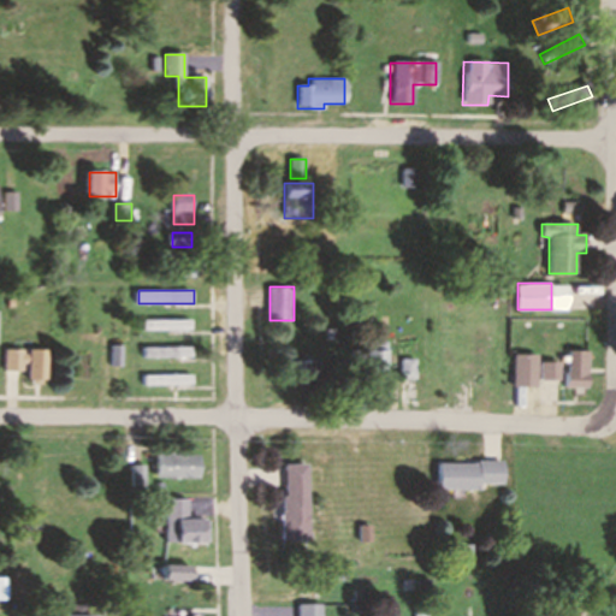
[(146,319),(146,330),(193,330),(193,319),(146,319)]
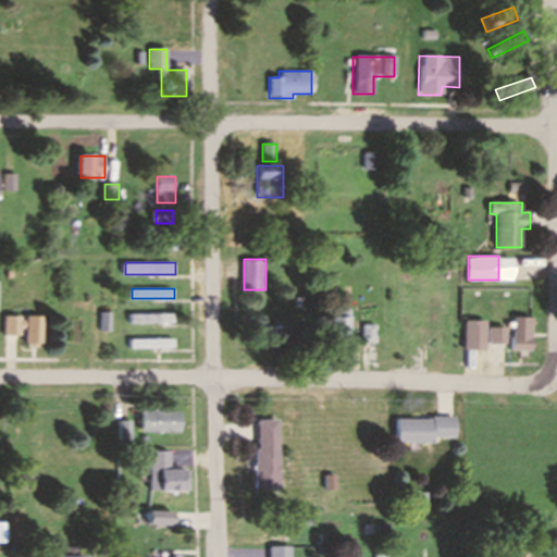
[(335,317),(320,317),(320,334),(333,334),(333,343),(351,343),(351,309),(335,309),(335,317)]
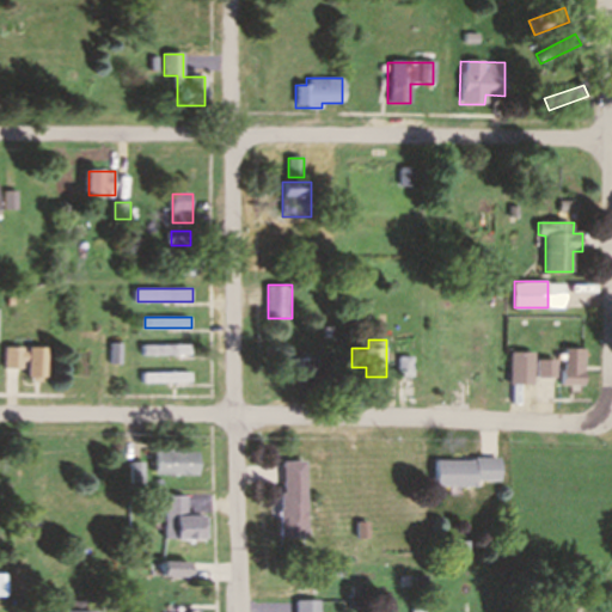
[(194,343),(145,343),(145,355),(194,355),(194,343)]
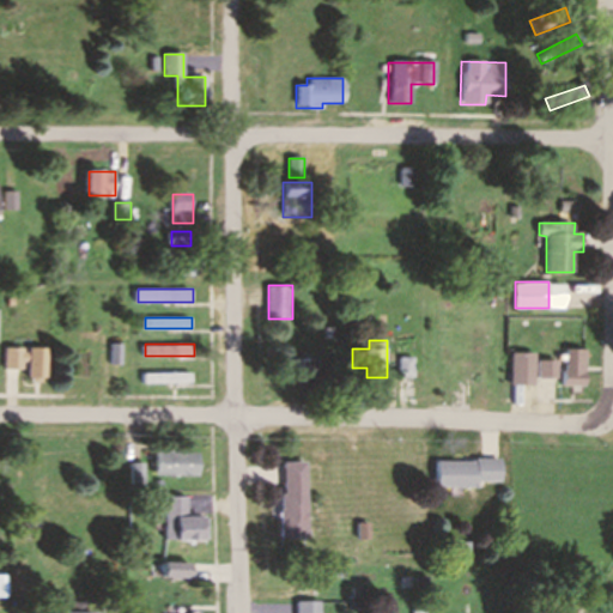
[(7,369),(30,369),(30,381),(49,381),(49,349),(7,349),(7,369)]
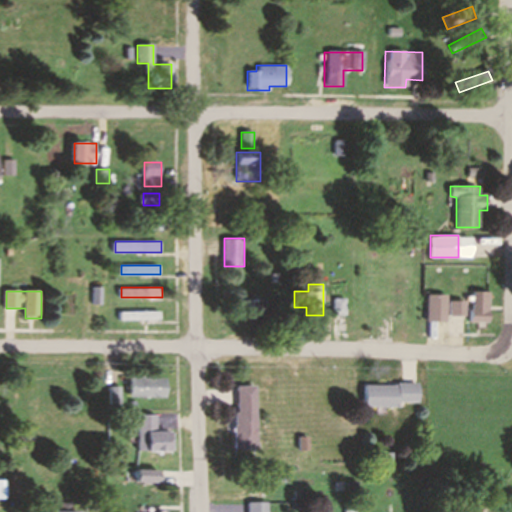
[(489,292),(472,292),(472,322),(489,322),(489,292)]
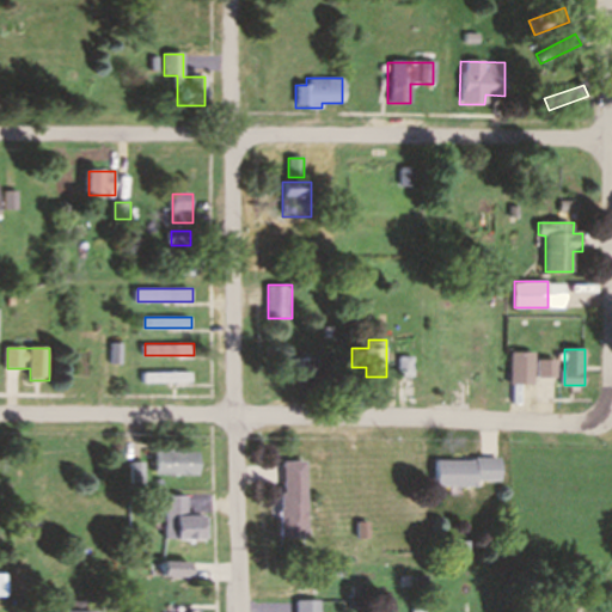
[(414,356),(401,356),(401,375),(414,375),(414,356)]
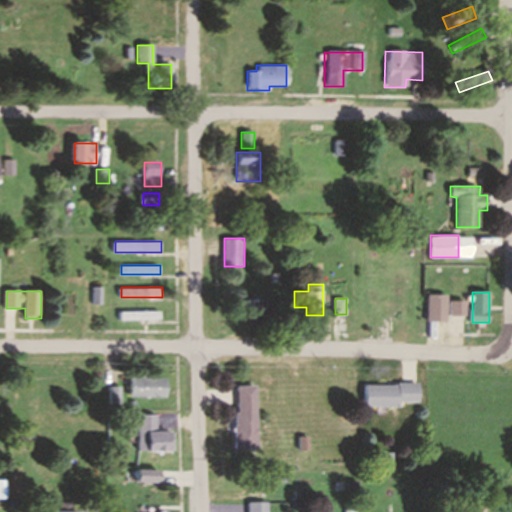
[(266,318),(266,299),(231,299),(231,318),(266,318)]
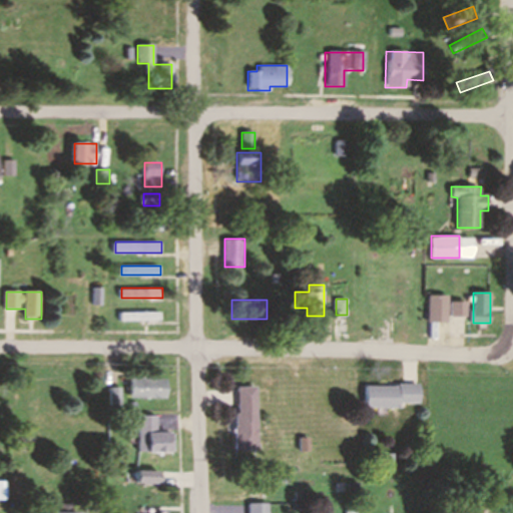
[(451,316),(466,316),(466,302),(451,302),(451,316)]
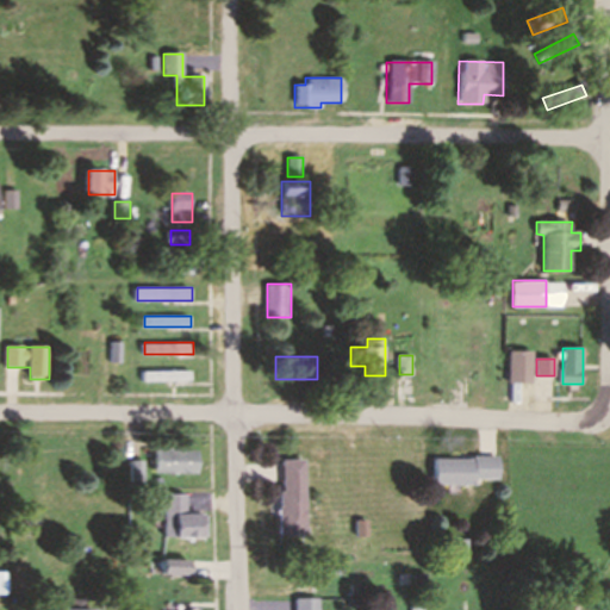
[(193,369),(144,369),(144,381),(193,381),(193,369)]
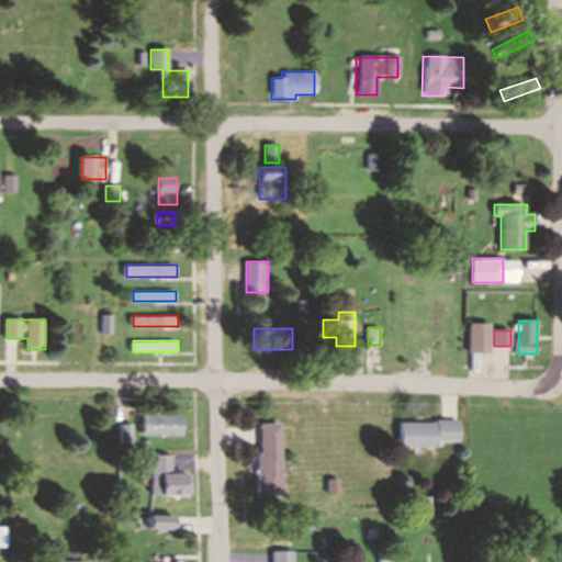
[(184,436),(184,413),(145,413),(145,436),(184,436)]
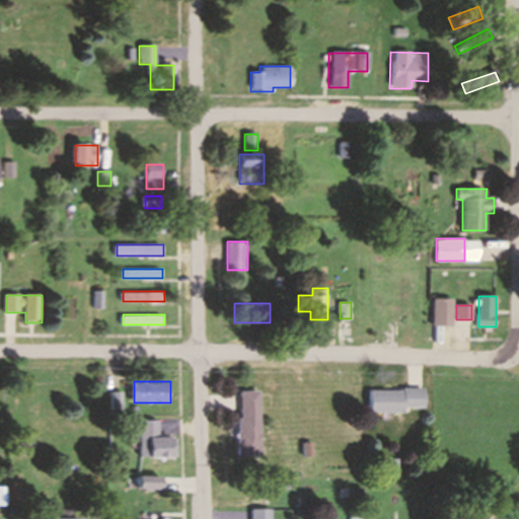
[(370,387),(370,411),(425,411),(425,388),(370,387)]
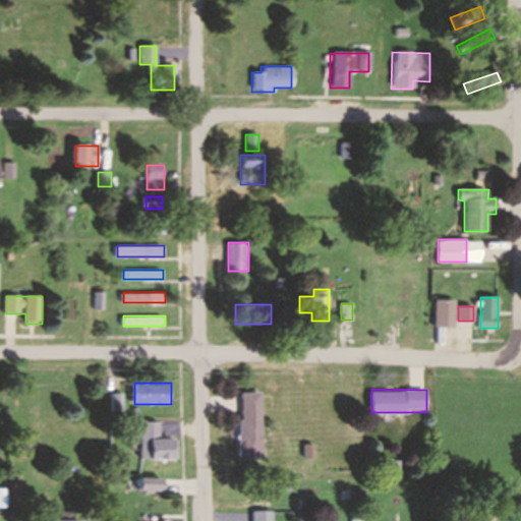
[(263,457),(263,392),(240,392),(240,457),(263,457)]
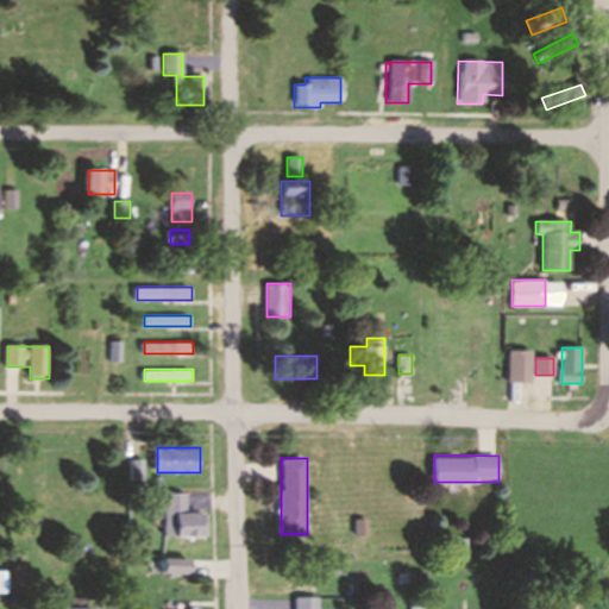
[(165,493),(165,537),(208,537),(208,513),(187,513),(187,493),(165,493)]
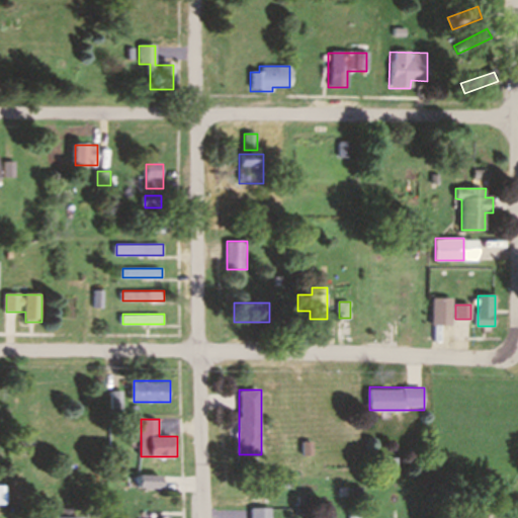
[(162,487),(162,475),(139,475),(139,487),(162,487)]
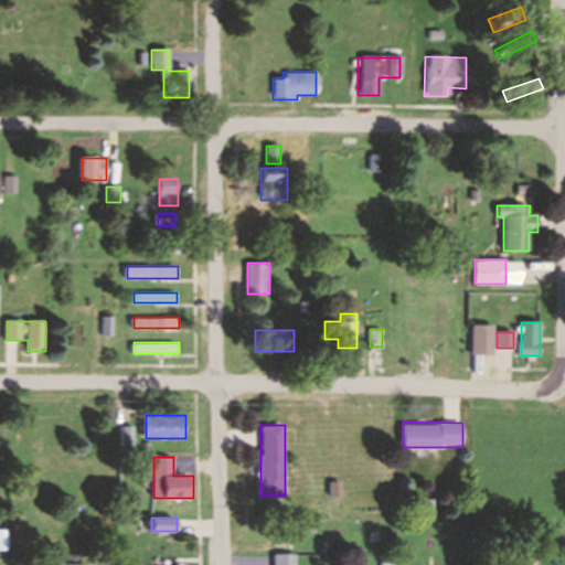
[(0,550),(9,550),(9,530),(0,529),(0,550)]
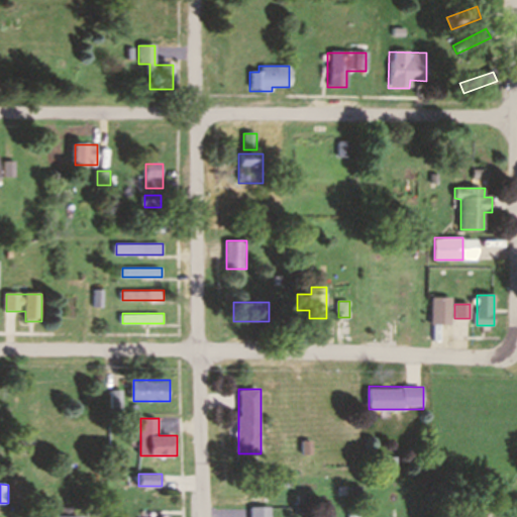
[(249,516),(272,516),(272,507),(250,507),(249,516)]
